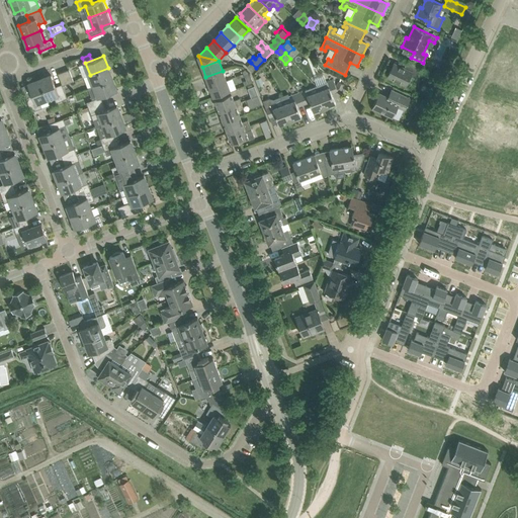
[(387,77),(397,81),(406,85),(411,75),(417,78),(422,67),(408,61),(405,67),(395,63),(387,77)]
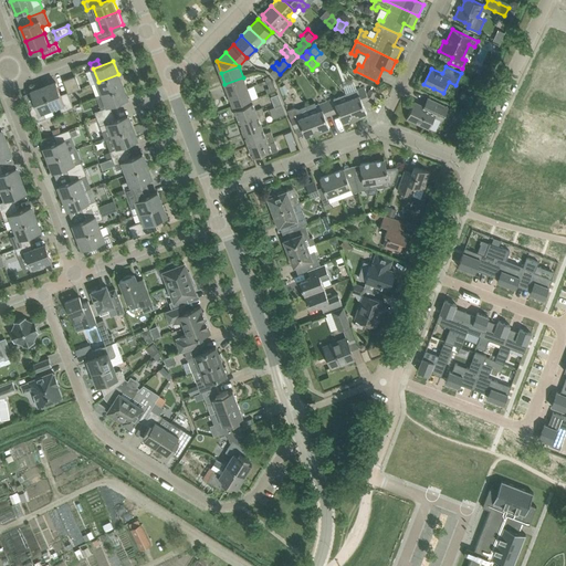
[(276,79),(280,74),(274,69),(271,73),(276,79)]
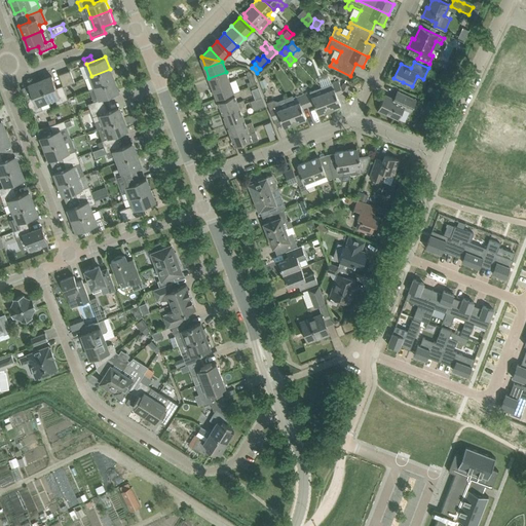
[(91,76),(96,87),(114,80),(110,69),(91,76)]
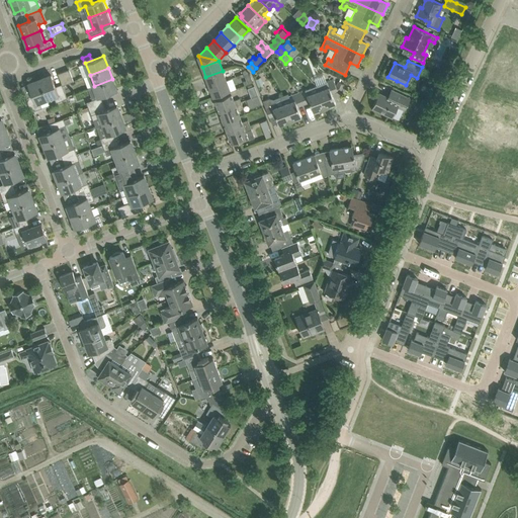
[(64,71),(68,83),(74,81),(69,69),(64,71)]
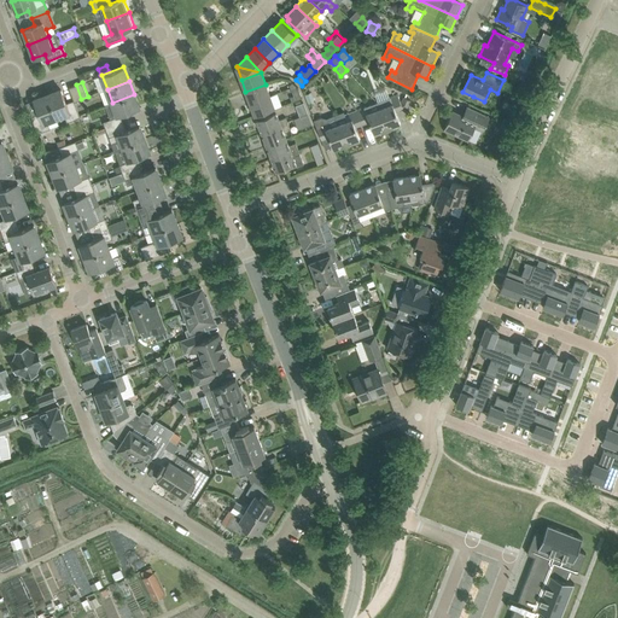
[(69,87),(74,100),(75,101),(81,99),(76,85),(69,87)]
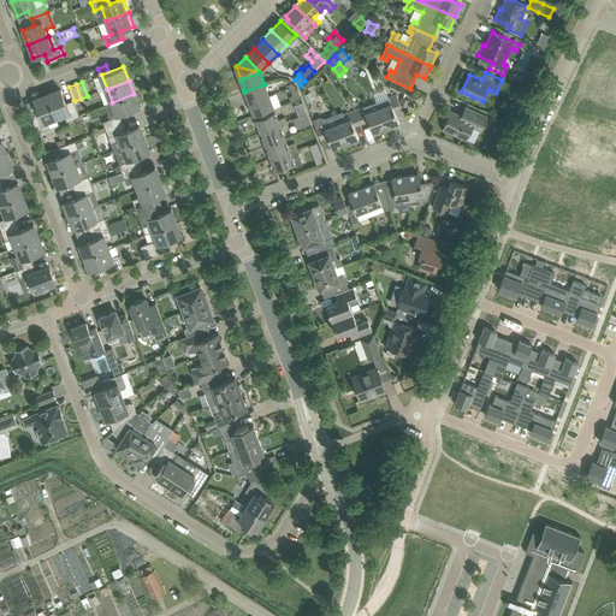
[(244,92),(249,104),(270,96),(265,84),(244,92)]
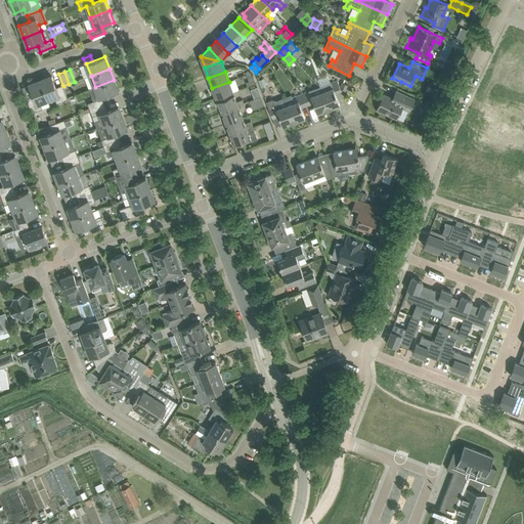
[(252,73),(248,75),(251,85),(256,83),(252,73)]
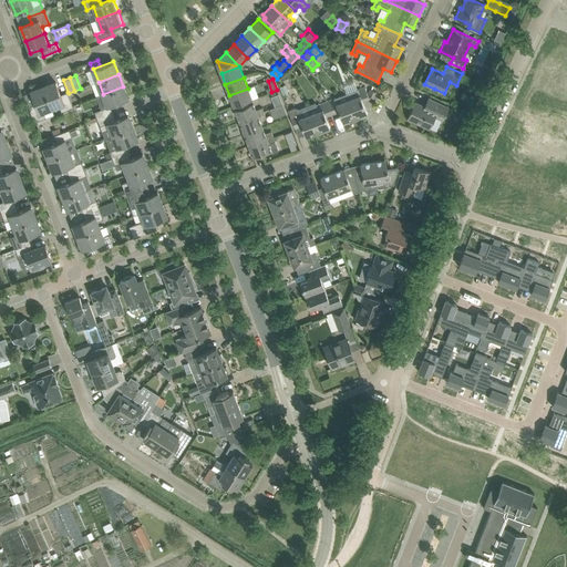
[(43,86),(51,109),(59,105),(62,112),(73,107),(69,93),(68,92),(61,94),(57,82),(43,86)]
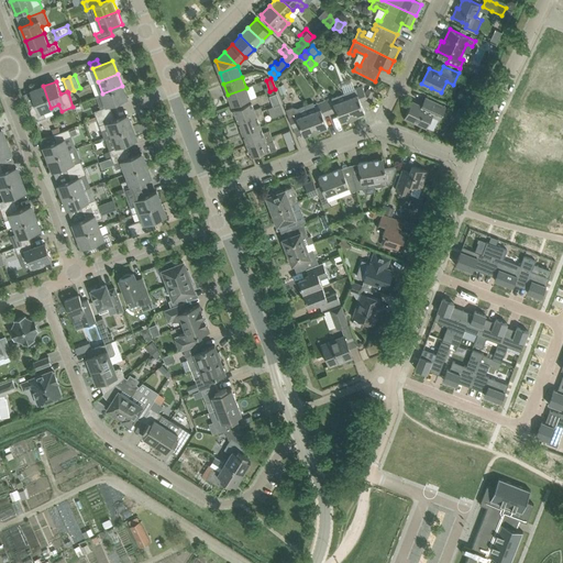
[(44,110),(51,108),(43,86),(31,91),(35,103),(29,106),(34,121),(46,117),(44,110)]
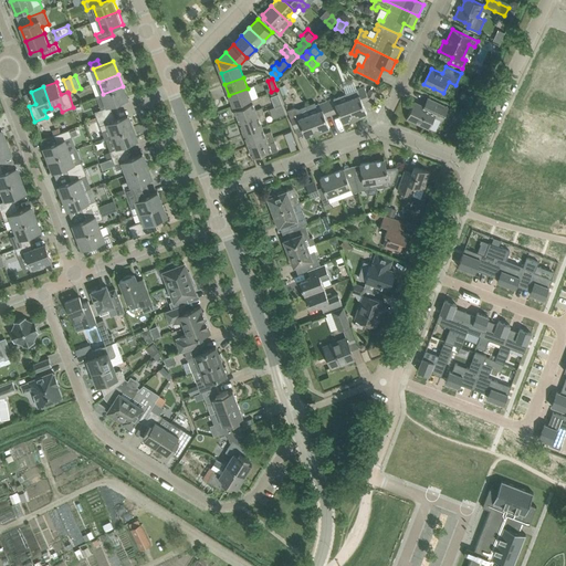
[(94,112),(97,118),(113,113),(111,106),(127,98),(123,86),(103,94),(105,101),(100,103),(102,108),(94,112)]
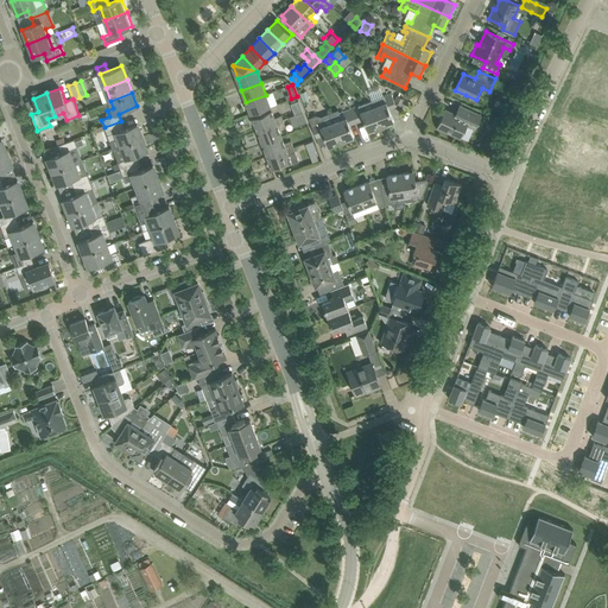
[(392,93),(372,101),(381,127),(387,125),(394,122),(390,109),(397,107),(392,93)]
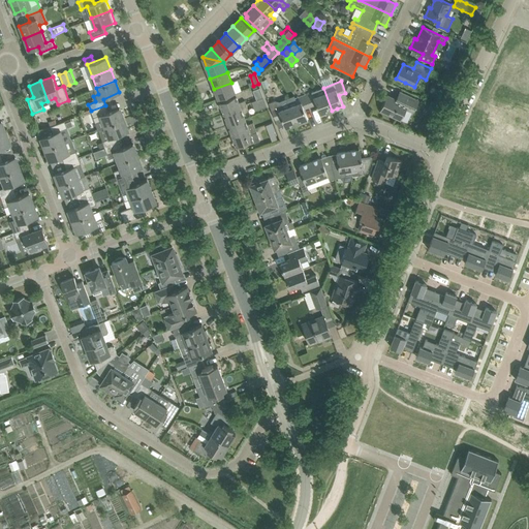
[(236,92),(231,83),(214,89),(218,99),(236,92)]
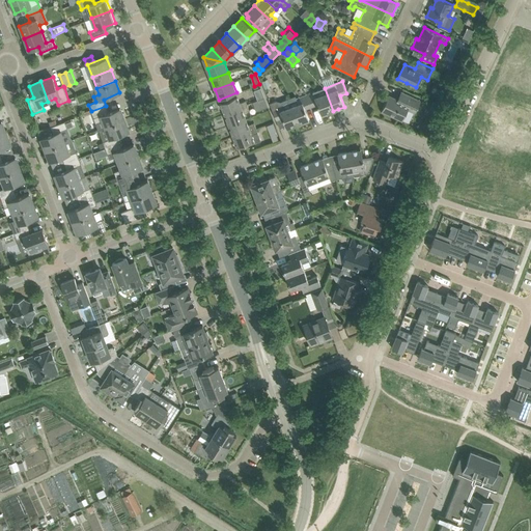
[(254,90),(257,100),(264,98),(261,87),(254,90)]
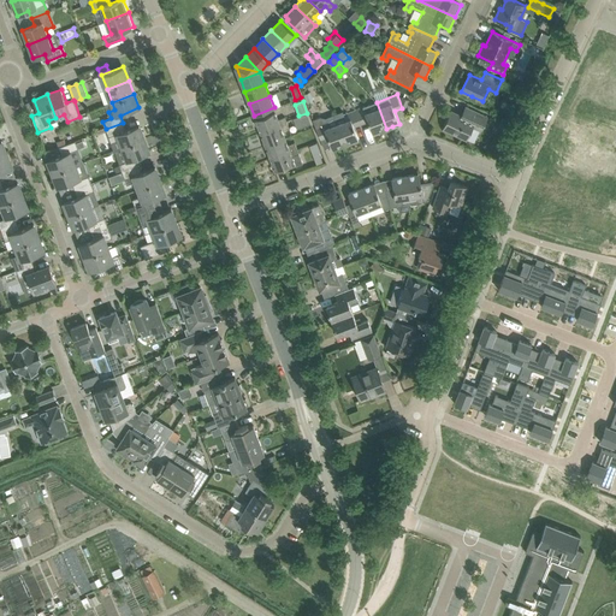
[(377,102),(356,110),(361,124),(368,120),(373,134),(380,131),(386,129),(377,102)]
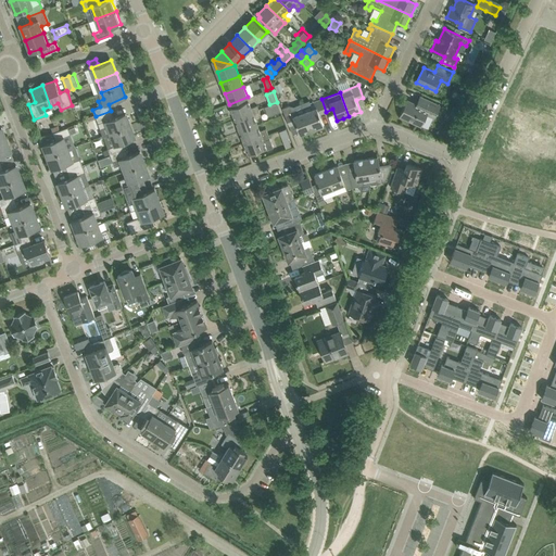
[(401,115),(421,125),(427,113),(434,117),(440,105),(420,97),(417,104),(407,100),(401,115)]
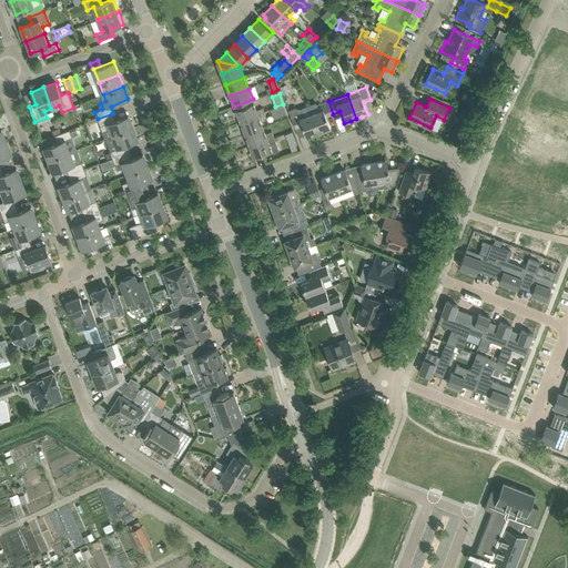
[(314,103),(308,105),(320,133),(324,131),(331,128),(326,117),(333,114),(328,101),(316,105),(316,104),(314,103)]
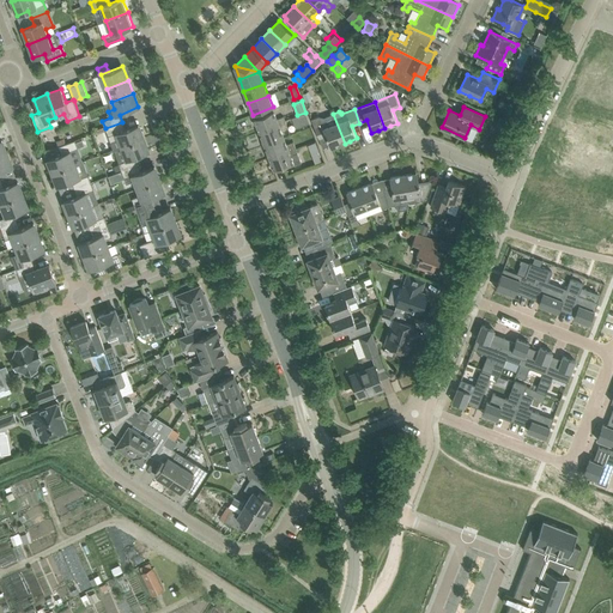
[(254,119),(259,132),(286,121),(284,116),(277,119),(274,111),(254,119)]
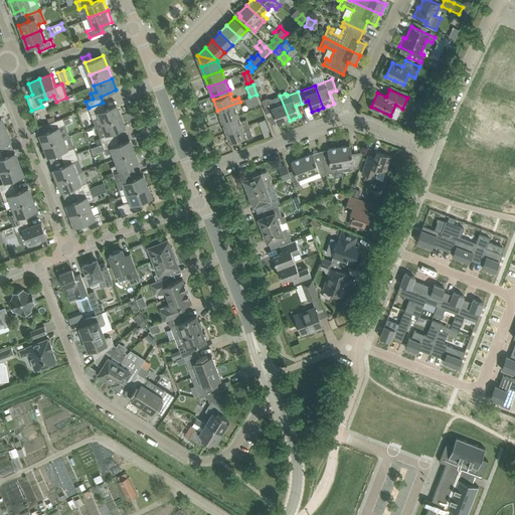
[(261,104),(256,95),(249,97),(253,106),(261,104)]
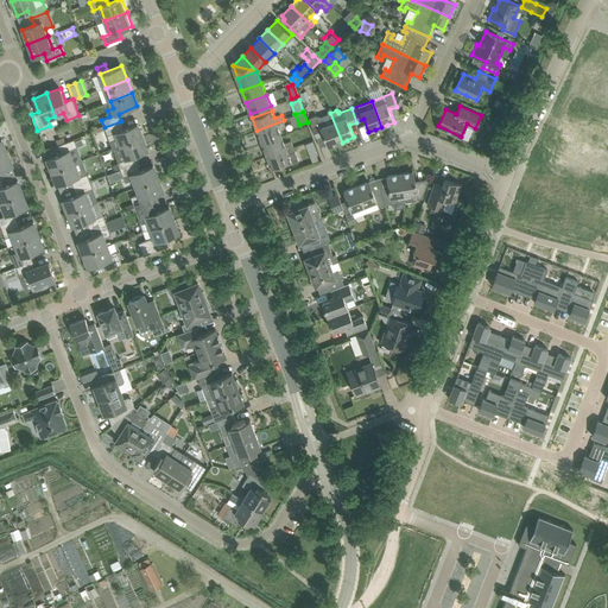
[(317,115),(309,118),(312,126),(316,137),(323,134),(328,144),(328,147),(336,144),(336,145),(342,143),(330,113),(323,115),(324,119),(320,120),(317,115)]
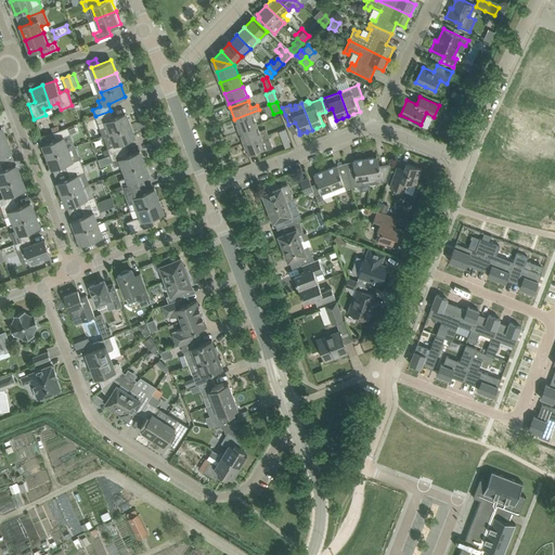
[(446,116),(453,119),(457,111),(450,106),(446,116)]
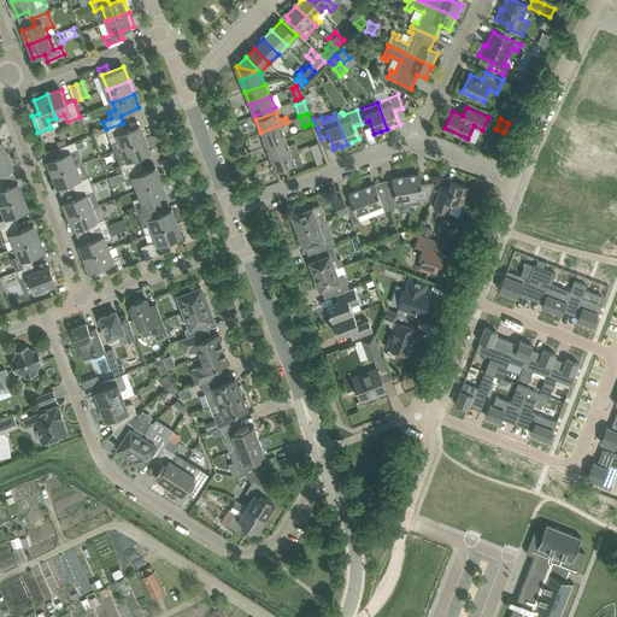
[(260,133),(265,146),(286,137),(283,130),(289,128),(288,122),(260,133)]
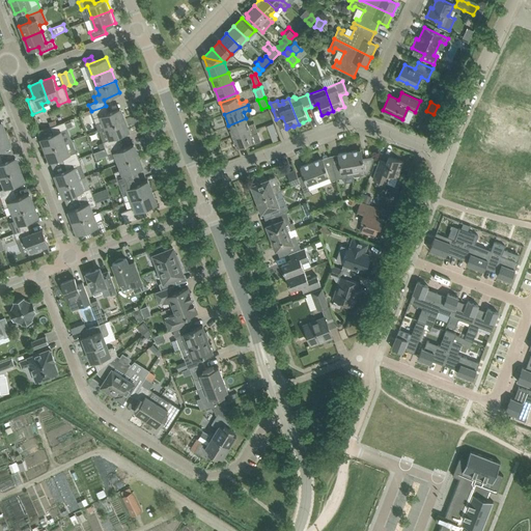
[(103,119),(106,127),(124,119),(119,108),(108,112),(106,106),(91,111),(95,122),(103,119)]
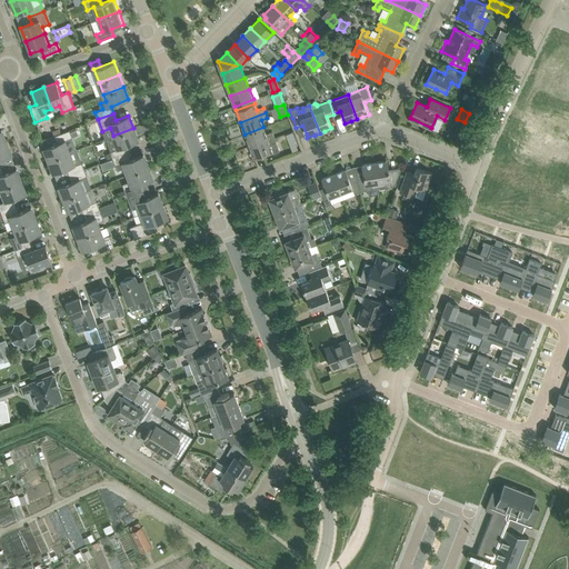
[(245,135),(249,146),(275,137),(272,131),(266,133),(263,127),(245,135)]
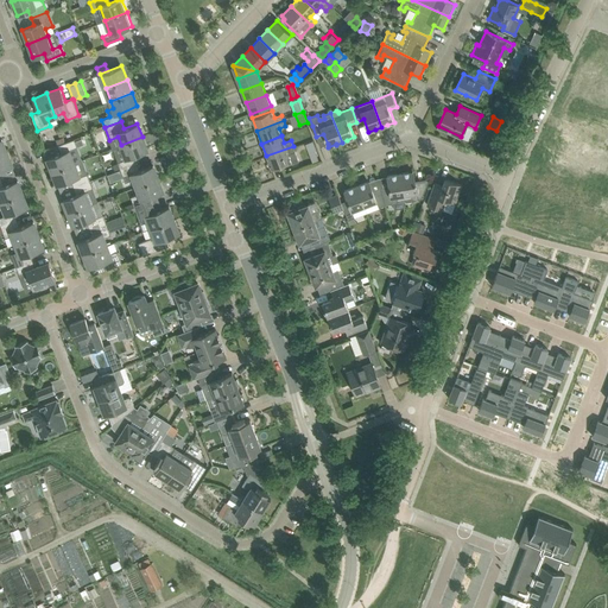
[(118,162),(120,169),(137,163),(134,156),(147,151),(143,137),(121,145),(126,159),(118,162)]
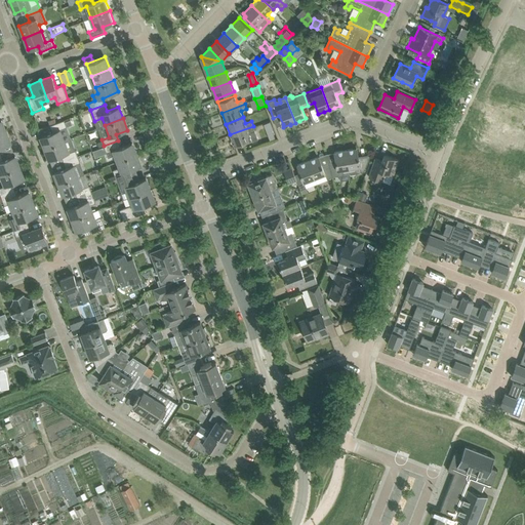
[(41,136),(45,148),(64,140),(59,129),(67,126),(65,120),(56,123),(50,125),(52,131),(41,136)]
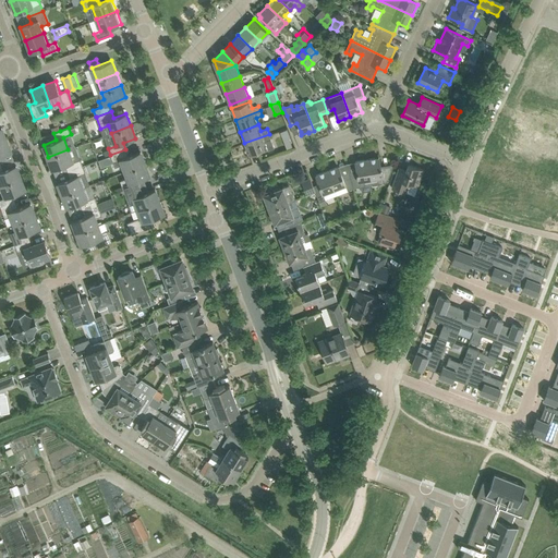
[(288,130),(279,133),(283,142),(290,140),(291,138),(291,136),(288,130)]
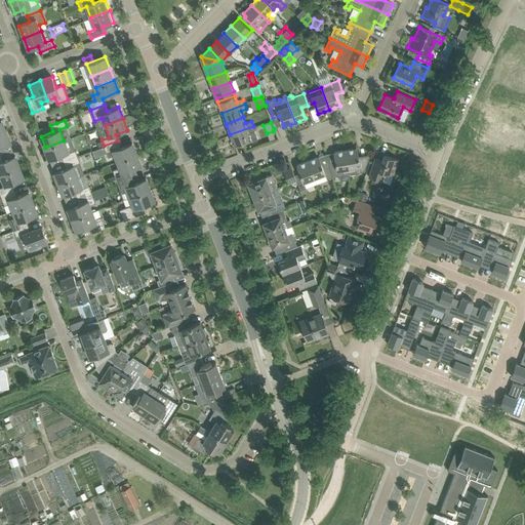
[(255,130),(253,126),(230,134),(235,146),(251,139),(249,132),(255,130)]
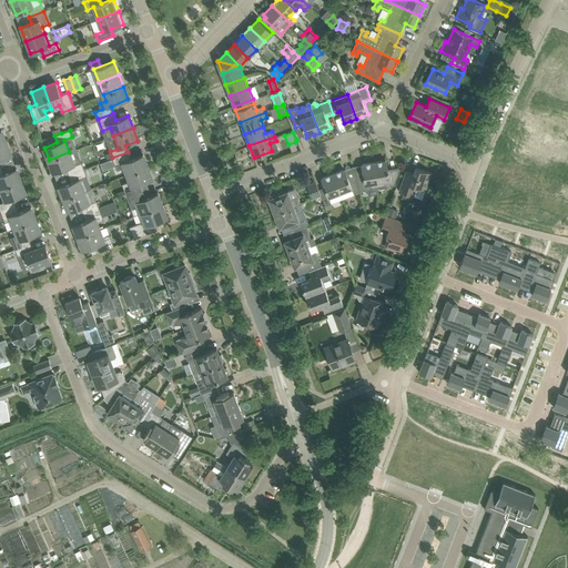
[(0,166),(1,166),(0,162),(0,159),(11,154),(7,142),(0,144),(0,166)]
